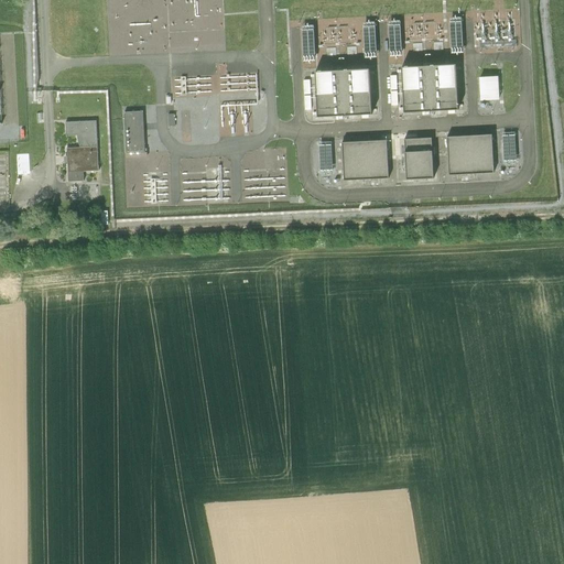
[(461,17),(449,18),(452,53),(462,52),(461,17)]
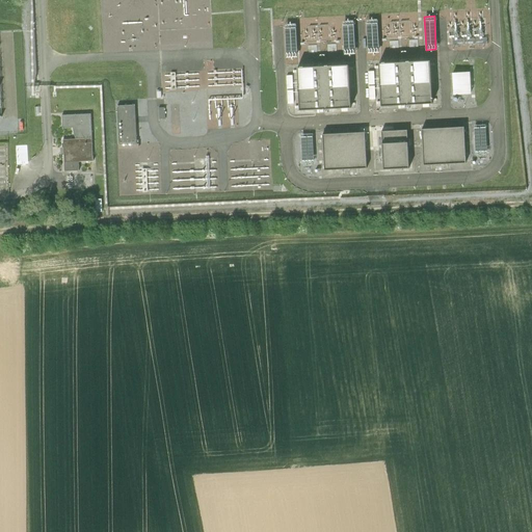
[(353,20),(344,20),(344,54),(353,54),(353,20)]
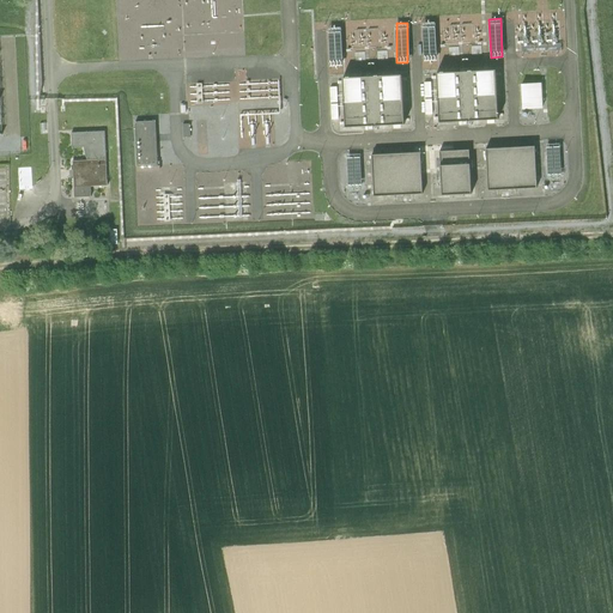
[(436,23),(424,23),(425,61),(437,61),(436,23)]
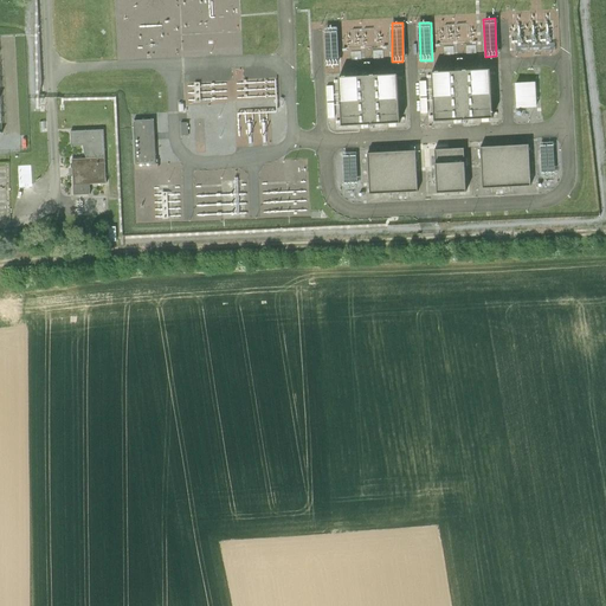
[(337,26),(326,27),(328,65),(340,64),(337,26)]
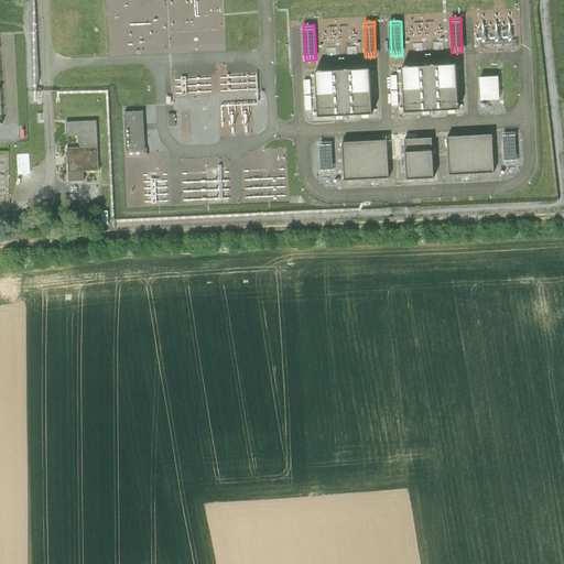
[(456,65),(400,68),(403,111),(458,109),(456,65)]
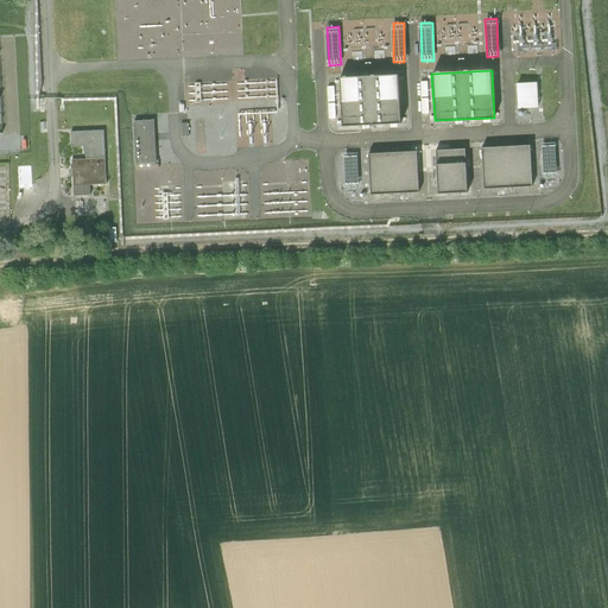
[(398,75),(339,77),(341,125),(400,121),(398,75)]
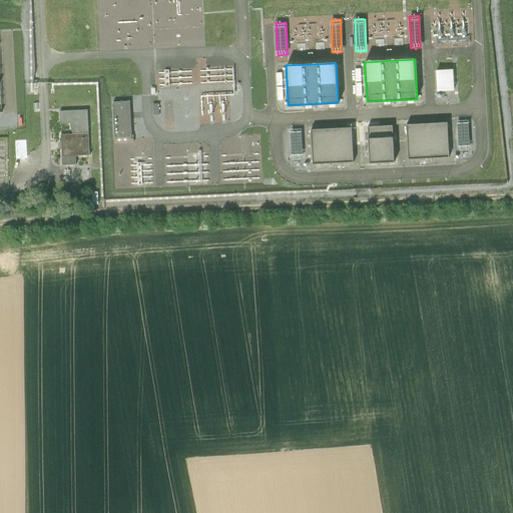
[(455,67),(437,68),(439,92),(456,91),(455,67)]
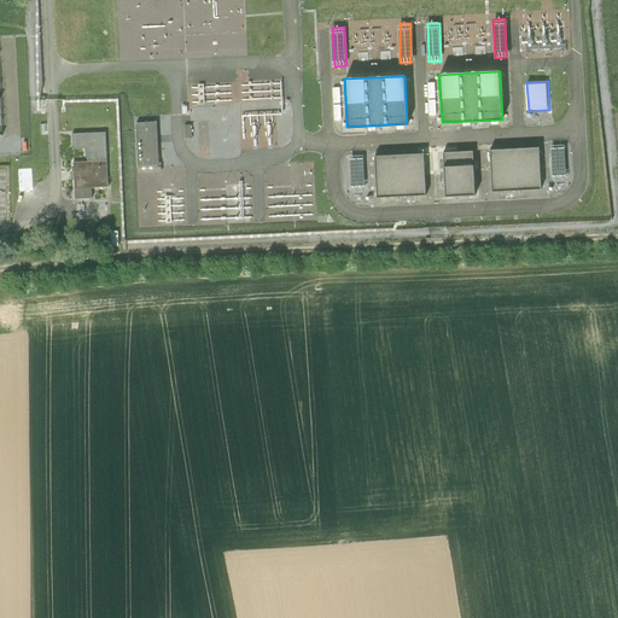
[(71,123),(86,122),(85,105),(70,106),(71,123)]
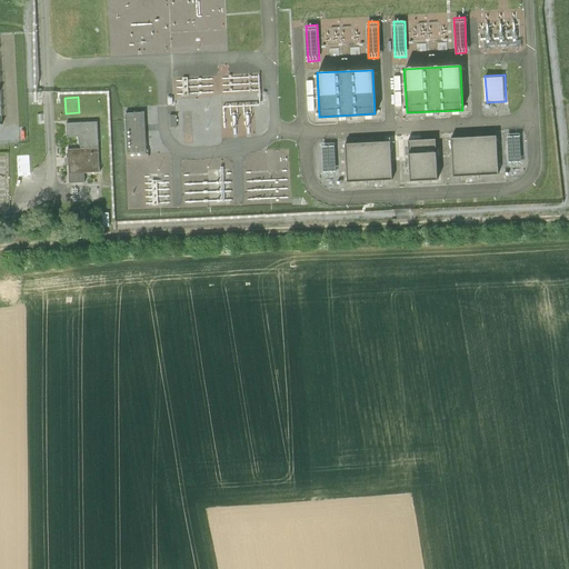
[(145,113),(126,115),(127,153),(146,152),(145,113)]
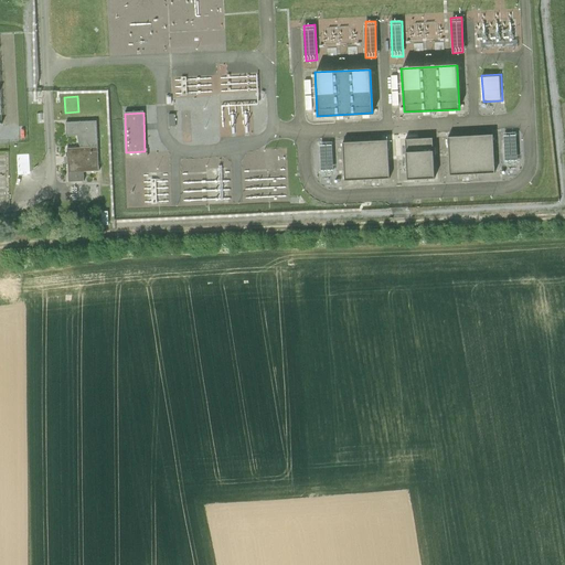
[(97,120),(67,123),(67,136),(78,135),(78,148),(67,148),(68,174),(99,172),(97,120)]
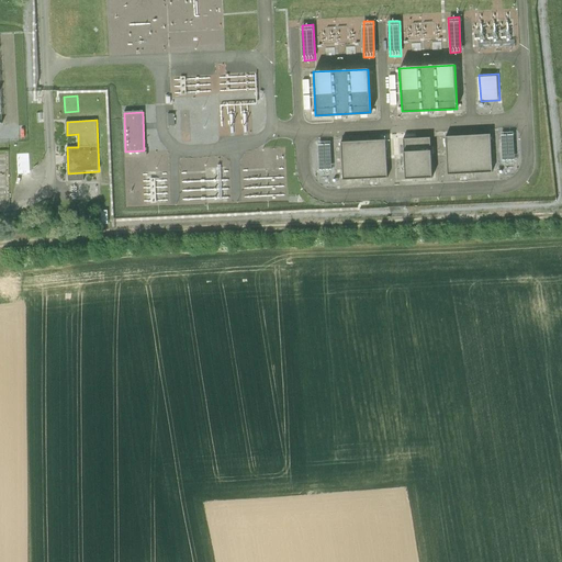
[(446,136),(447,175),(492,173),(491,135),(446,136)]
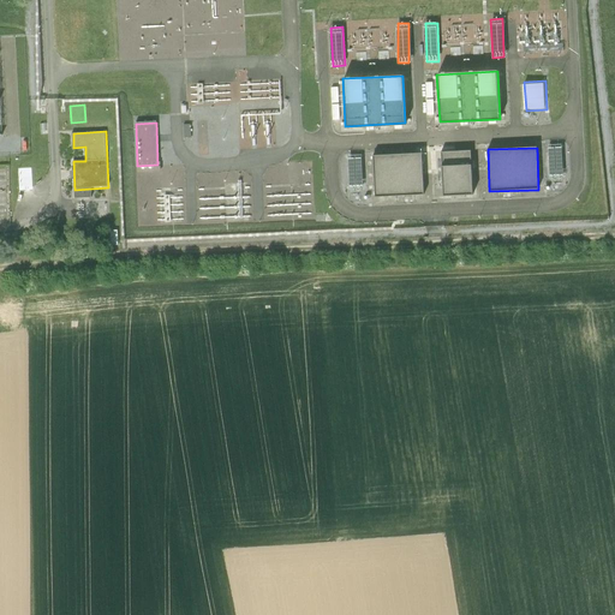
[(374,153),(375,195),(423,193),(423,151),(374,153)]
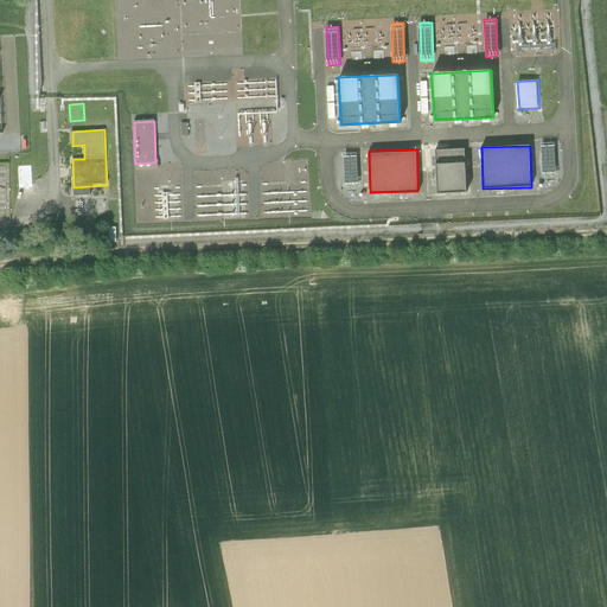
[(435,151),(439,195),(467,191),(465,149),(435,151)]
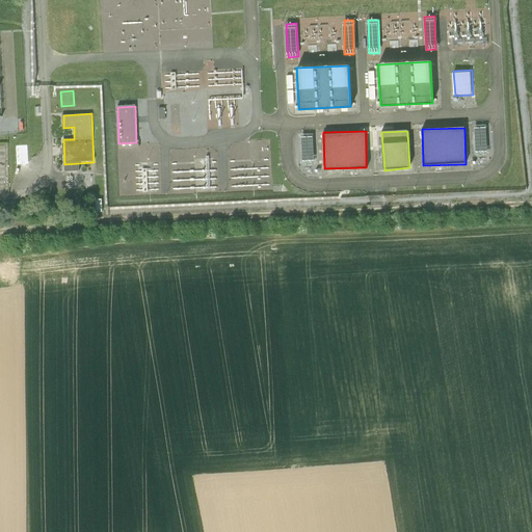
[(313,134),(301,134),(302,163),(314,163),(313,134)]
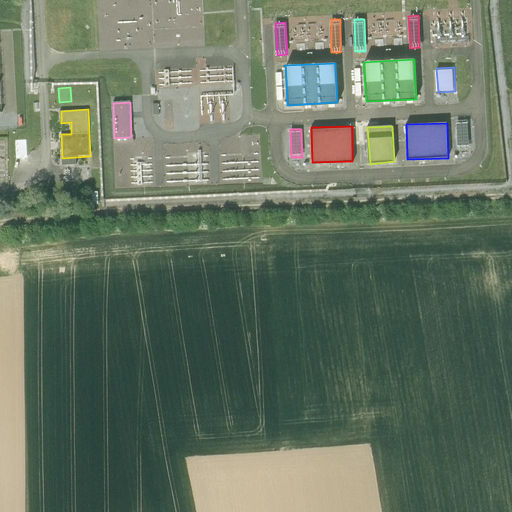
[(459,142),(469,142),(469,129),(460,129),(459,142)]
